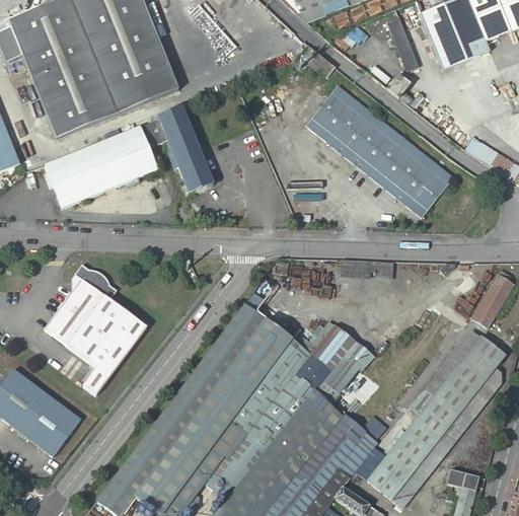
[(10,23),(21,53),(56,136),(177,87),(142,0),(51,0),(7,17),(10,23)]
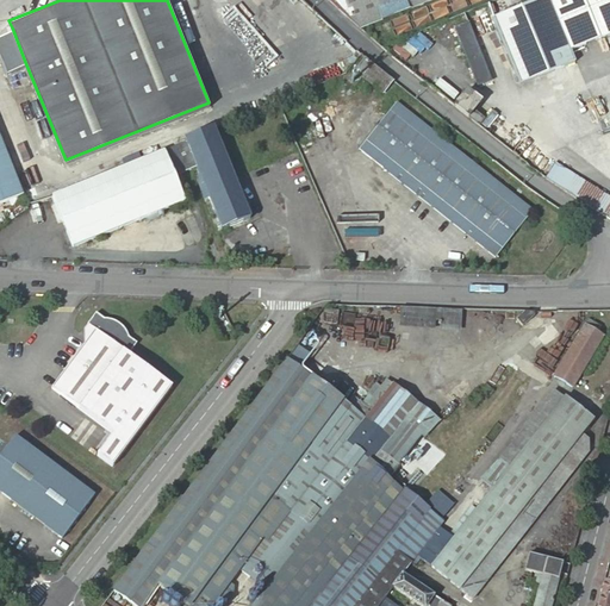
[(332,0),(360,25),(422,0),(332,0)]
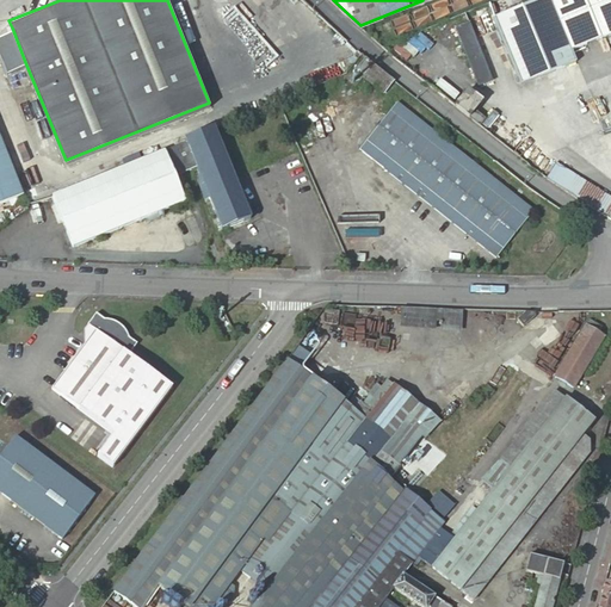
[(571,49),(550,0),(532,0),(493,17),(520,84),(575,61),(571,49)]
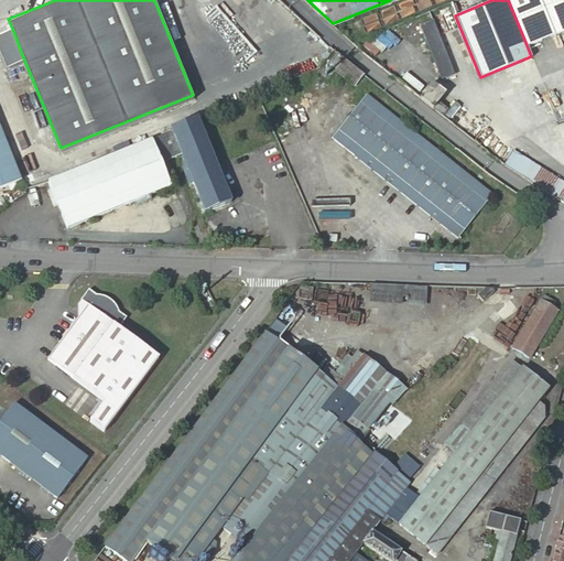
[(563,30),(563,0),(508,0),(527,45),(563,30)]
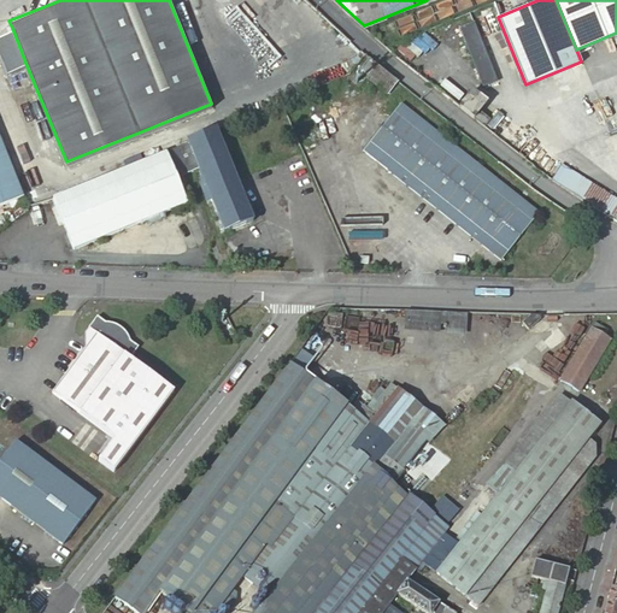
[(482,86),(497,80),(474,19),(458,25),(482,86)]
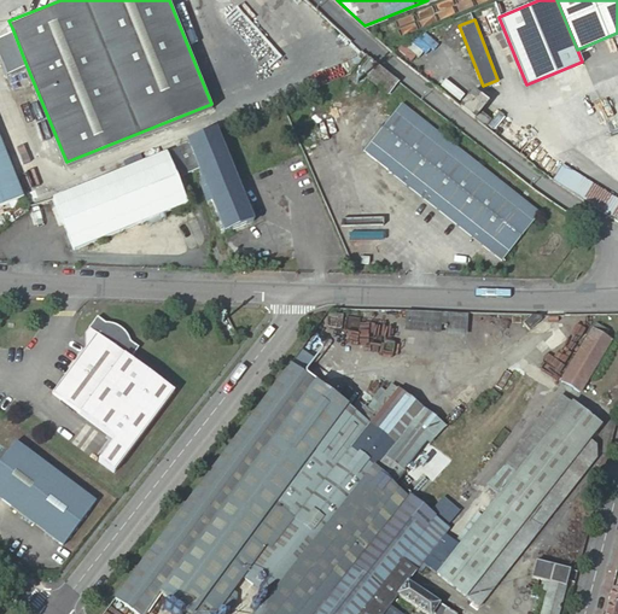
[(0,52),(7,70),(25,63),(12,28),(0,33),(0,52)]
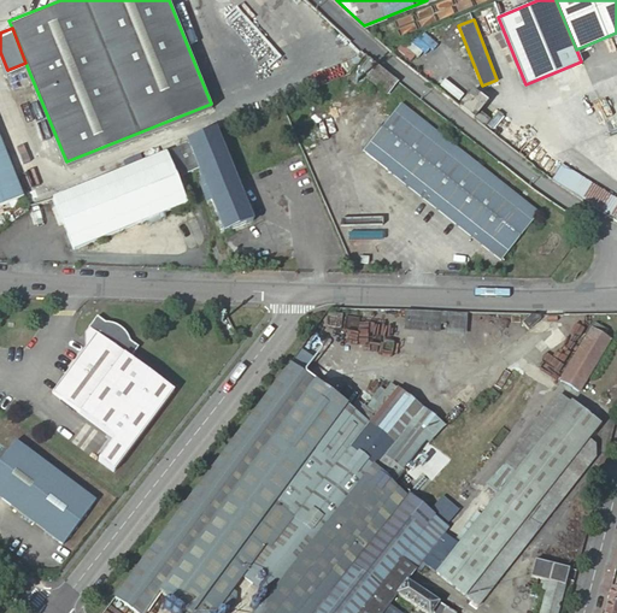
[(387,92),(398,77),(383,65),(370,53),(362,63),(363,69),(368,71),(365,74),(387,92)]
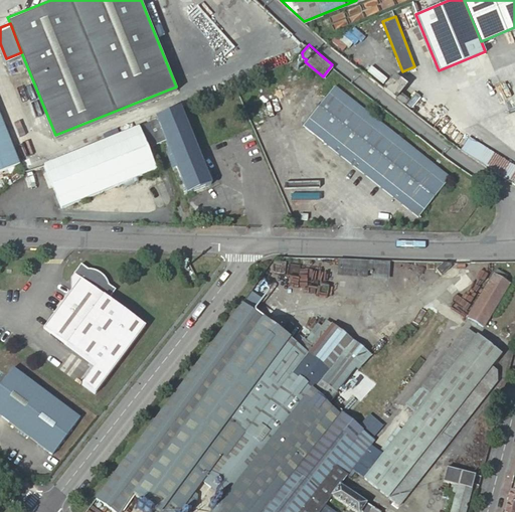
[(393,73),(383,87),(404,103),(408,99),(399,92),(406,83),(393,73)]
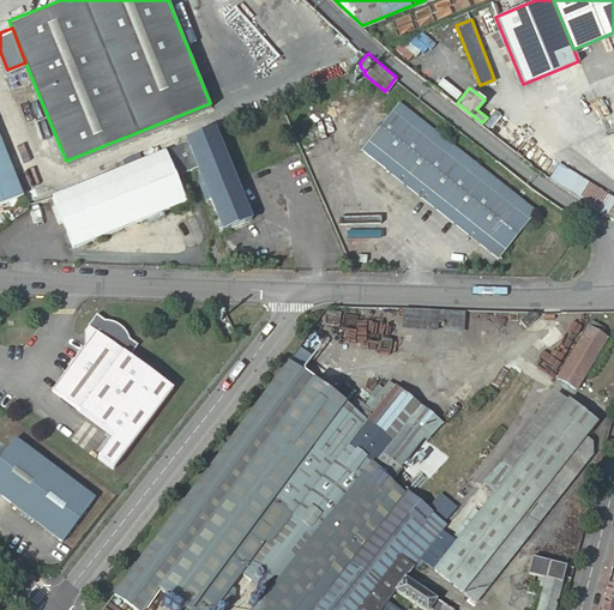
[(387,115),(365,143),(361,146),(499,257),(536,209),(399,100),(387,115)]
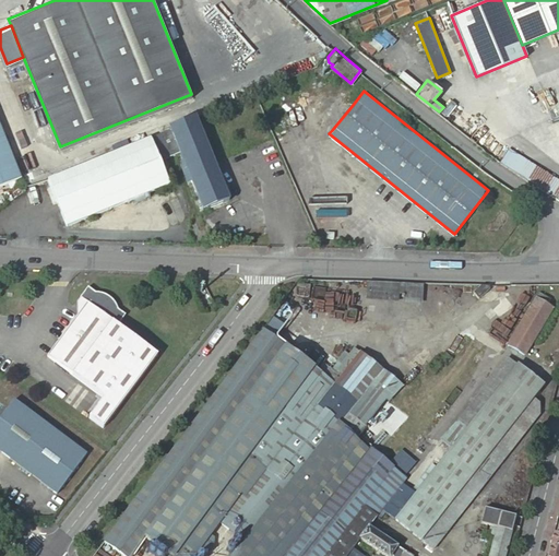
[(229,197),(195,113),(170,123),(171,126),(161,130),(169,153),(180,149),(203,206),(229,197)]
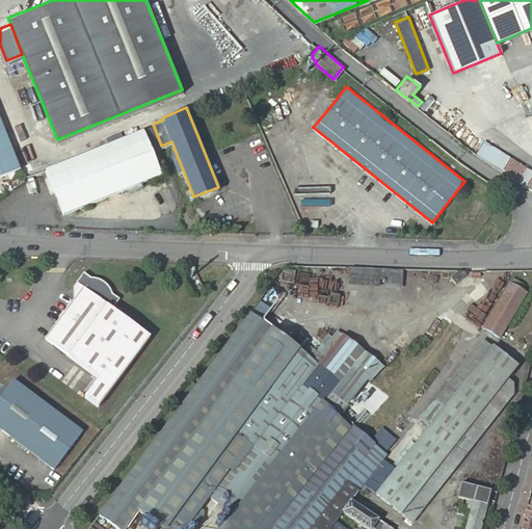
[(69,158),(47,167),(64,210),(163,170),(155,149),(161,146),(153,124),(69,158)]
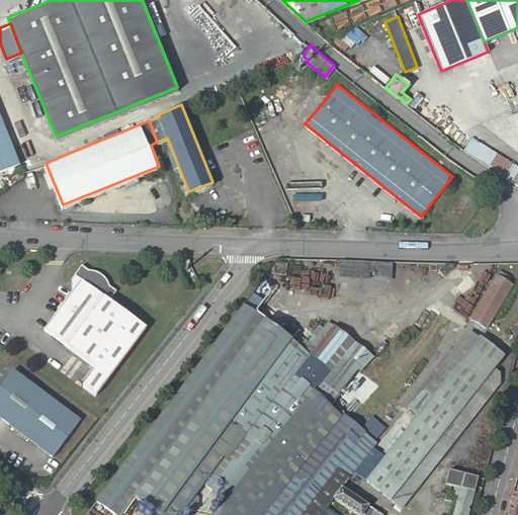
[(0,172),(22,164),(7,129),(0,131),(0,172)]
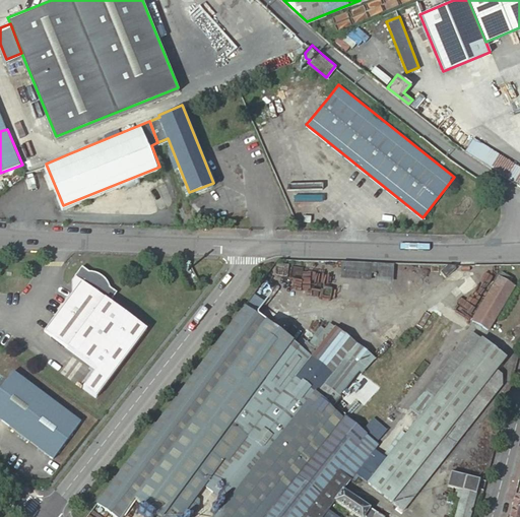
[(518,183),(519,182),(519,167),(472,137),(465,148),(471,153),(491,166),(518,183)]
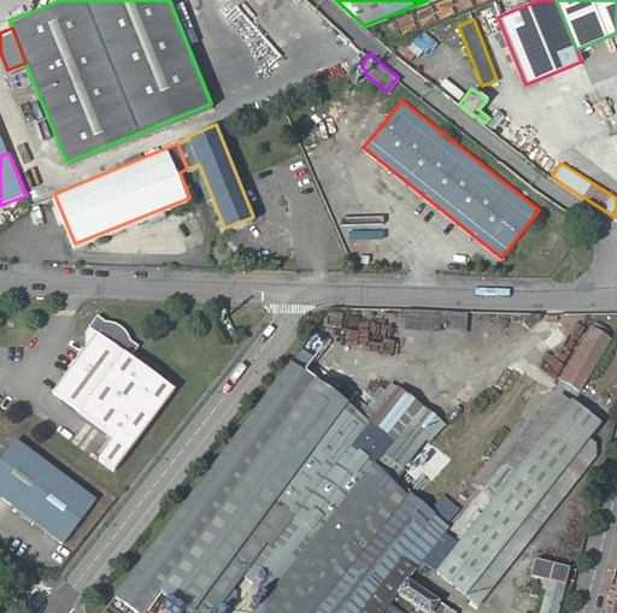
[(406,326),(444,326),(444,317),(462,317),(462,311),(406,310),(406,326)]
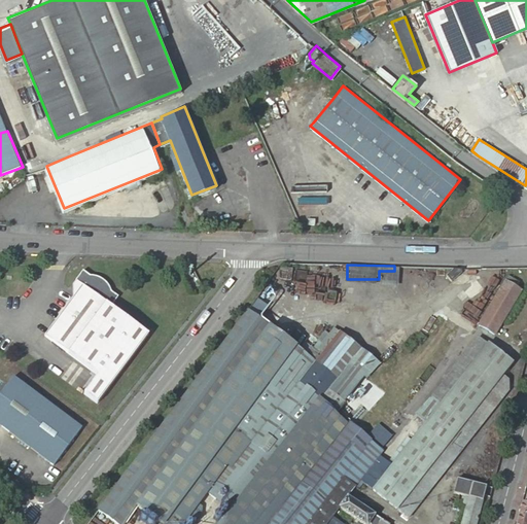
[(461,270),(461,266),(454,266),(447,274),(452,279),(461,270)]
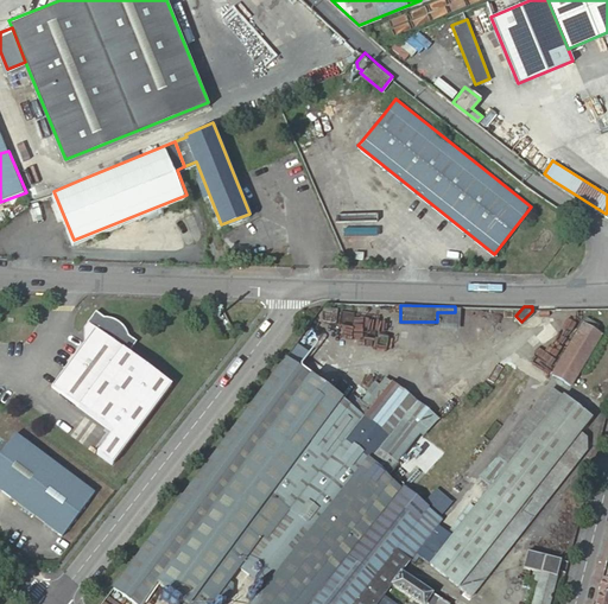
[(106,315),(97,309),(89,320),(97,326),(54,385),(114,431),(97,451),(112,462),(172,382),(130,350),(138,339),(131,334),(130,332),(130,331),(130,330),(128,329),(128,328),(127,328),(127,326),(126,325),(126,324),(125,324),(125,323),(124,322),(122,322),(121,320),(120,319),(119,318),(118,317),(116,317),(115,316),(114,316),(113,316),(111,315),(108,315),(107,315),(106,315)]
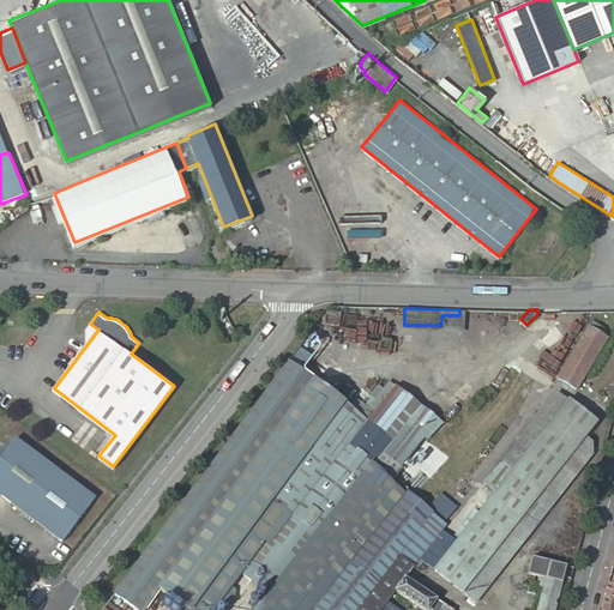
[(577,386),(607,334),(601,331),(603,326),(593,319),(559,375),(577,386)]
